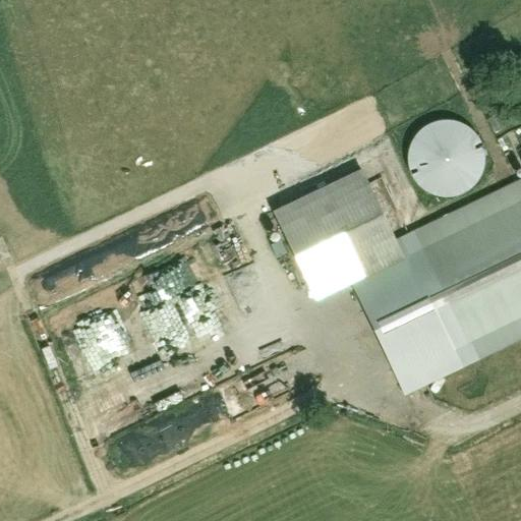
[(409,147),(407,157),(408,167),(411,177),(417,185),(425,191),(436,196),(446,197),(456,196),(465,192),(473,185),(479,177),(483,168),(484,158),(482,147),(477,137),(470,129),(461,123),(451,120),(441,120),(429,123),(420,129),(413,137),(409,147)]
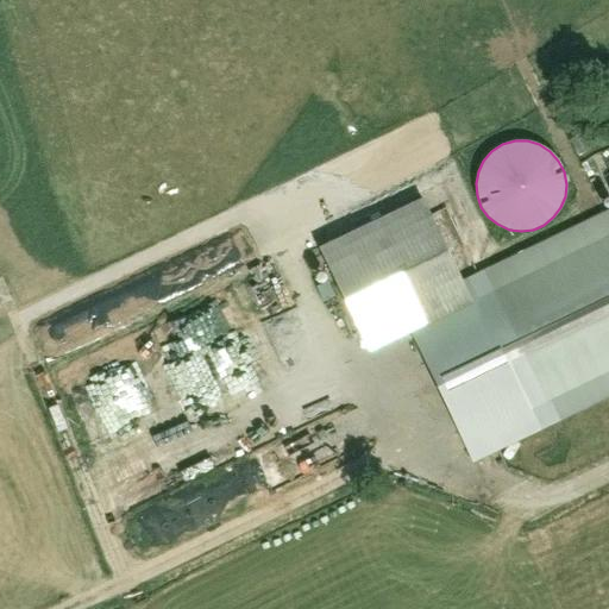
[(421,199),(319,248),(369,352),(419,327),(471,302),(463,284),(421,199)]
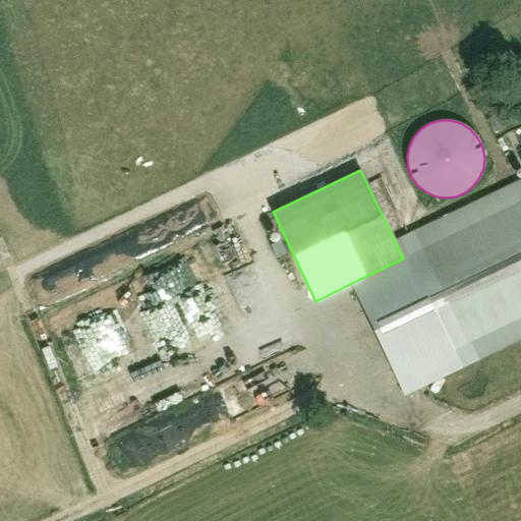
[(403,258),(358,280),(410,389),(520,335),(520,183),(416,234),(396,243),(403,258)]
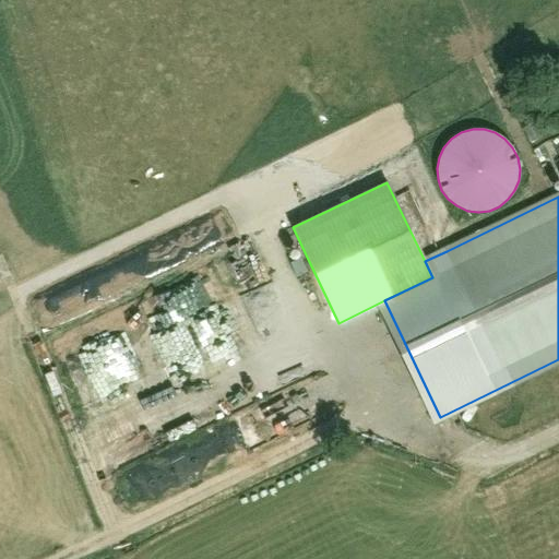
[(272,380),(296,368),(292,359),(268,370),(272,380)]
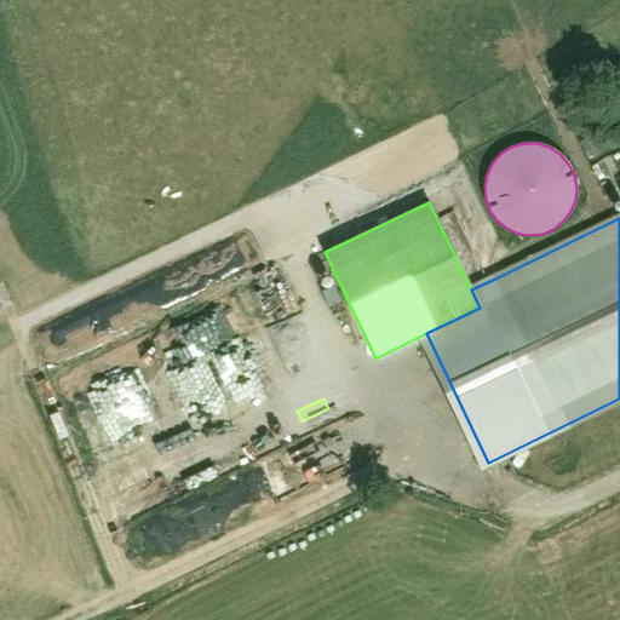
[(142,483),(105,494),(112,514),(148,504),(142,483)]
